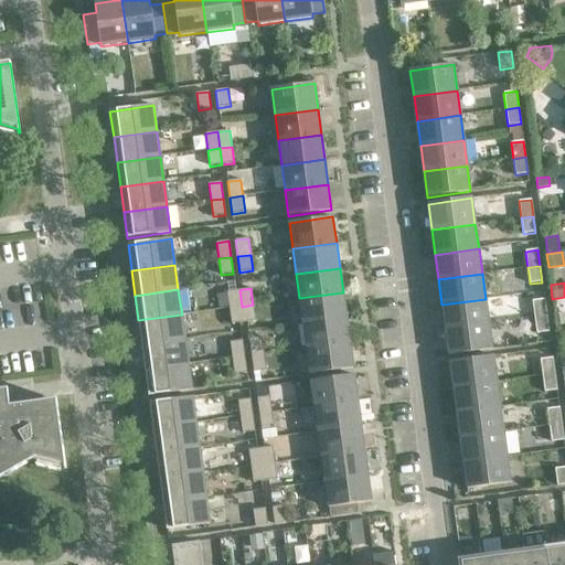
[(242,307),(240,290),(227,291),(230,308),(242,307)]
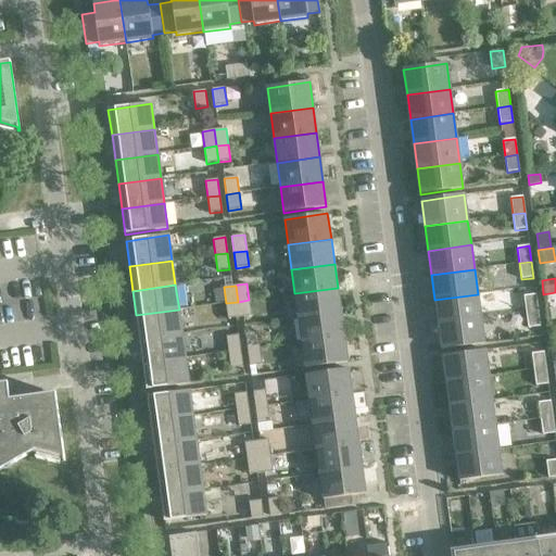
[(341,313),(338,288),(294,293),(298,318),(341,313)]
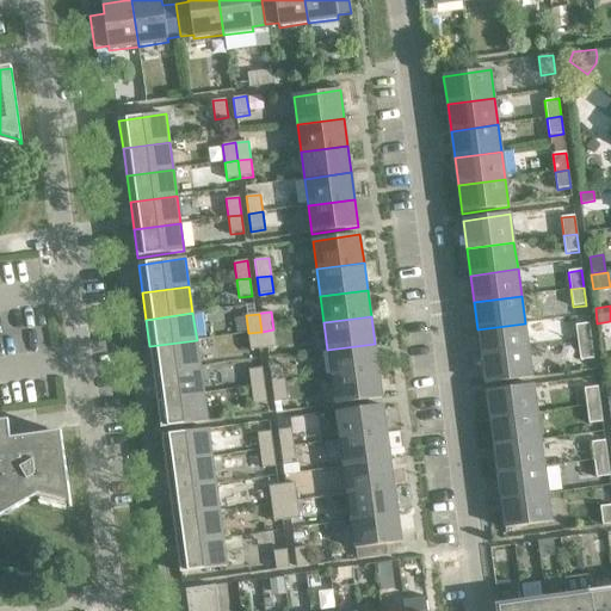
[(529,350),(525,323),(477,329),(481,357),(529,350)]
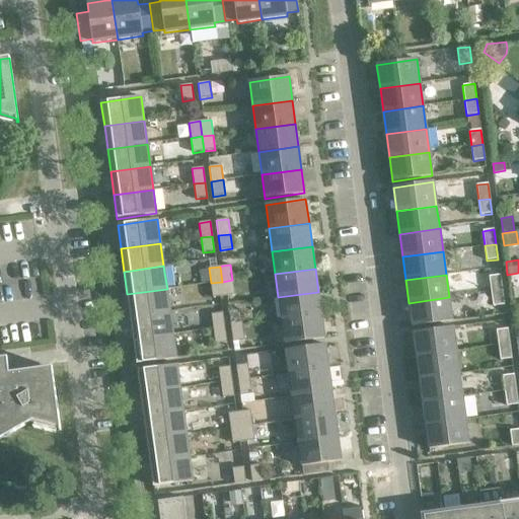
[(503,290),(500,275),(489,277),(491,292),(503,290)]
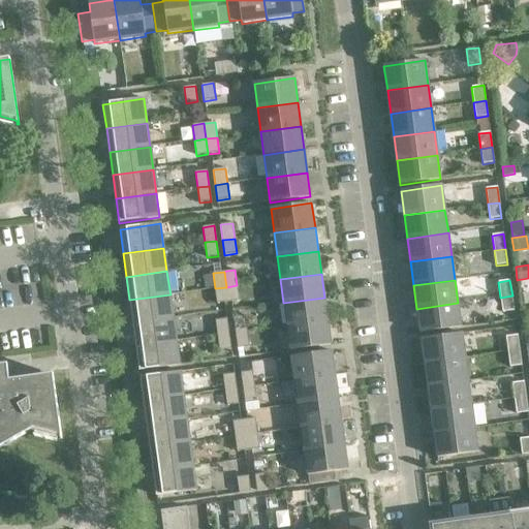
[(239,301),(237,285),(226,287),(228,303),(239,301)]
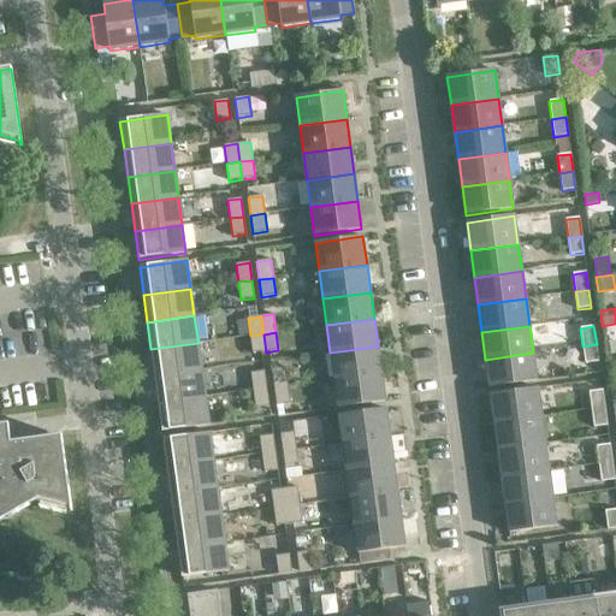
[(266,353),(264,335),(250,336),(253,354),(266,353)]
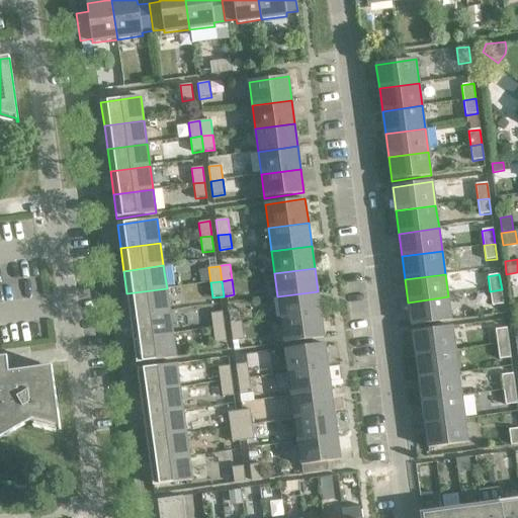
[(517,287),(516,286),(508,287),(510,298),(517,296),(517,287)]
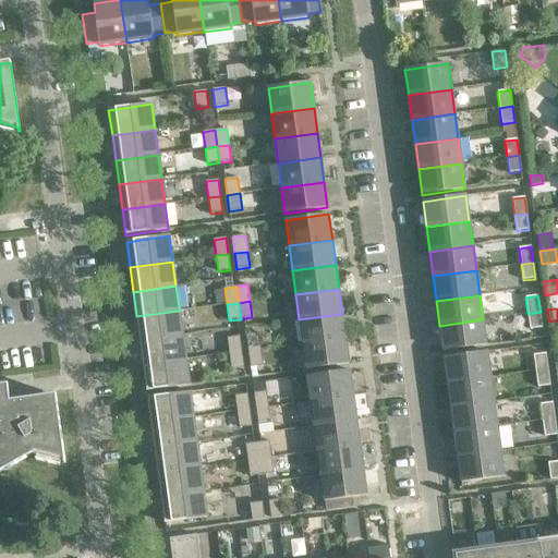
[(183,336),(180,311),(136,316),(140,341),(183,336)]
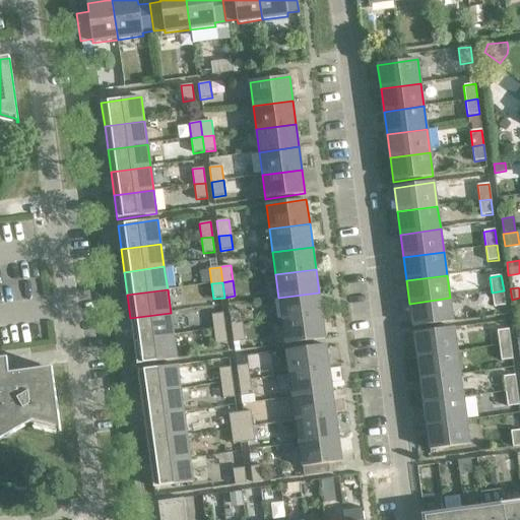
[(506,306),(504,290),(492,293),(494,307),(506,306)]
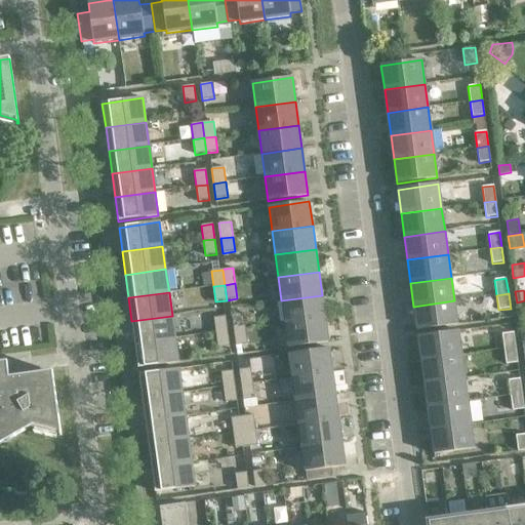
[(325,318),(322,295),(281,300),(285,324),(325,318)]
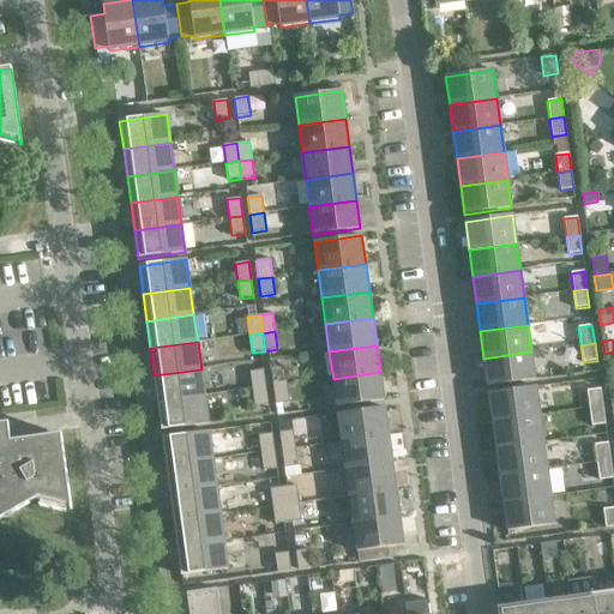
[(535,380),(531,351),(483,359),(488,386),(535,380)]
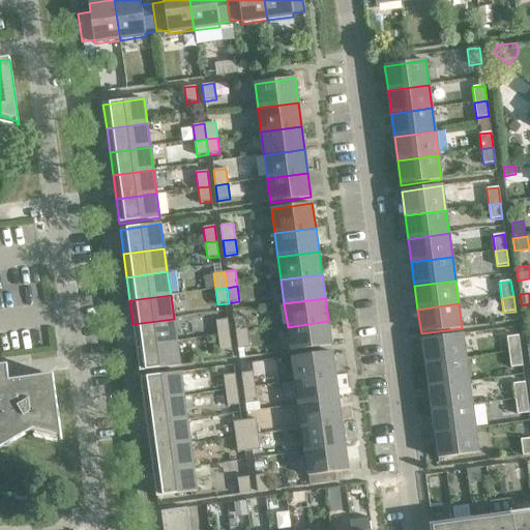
[(245,317),(234,319),(236,333),(247,332),(245,317)]
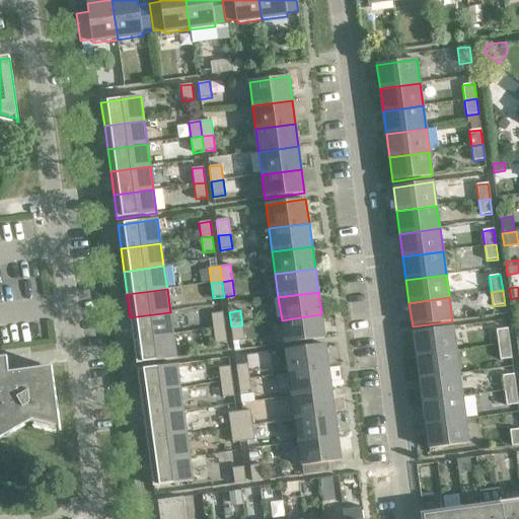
[(173,335),(170,312),(130,317),(133,341),(173,335)]
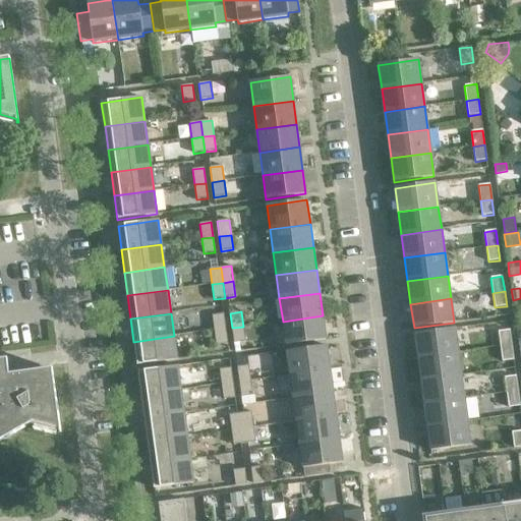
[(226,329),(224,313),(212,315),(214,331),(226,329)]
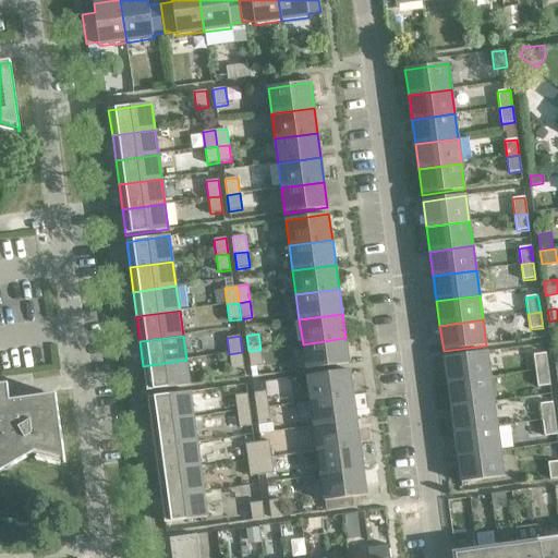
[(349,364),(346,338),(303,344),(306,370),(349,364)]
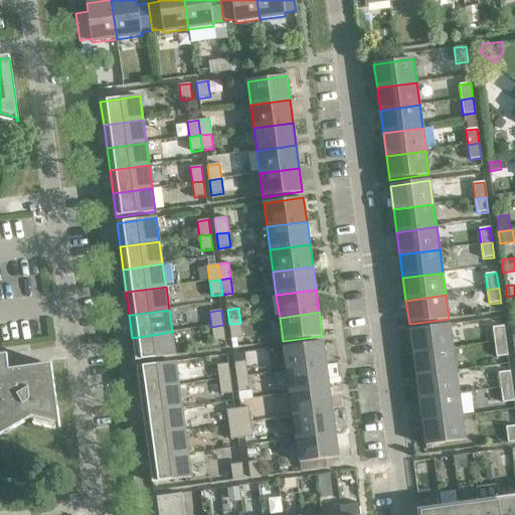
[(242,338),(240,323),(229,324),(231,339),(242,338)]
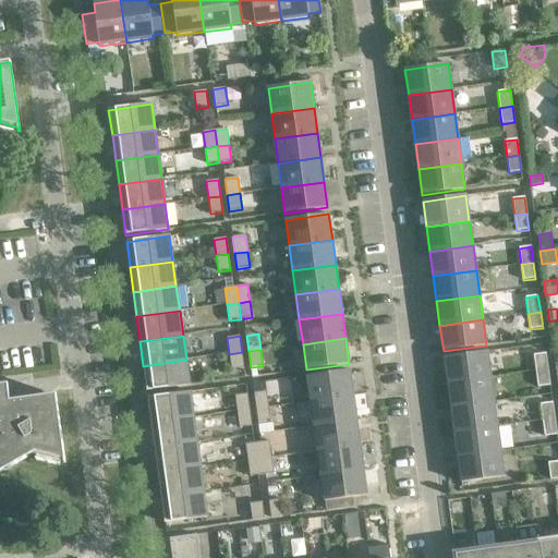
[(244,368),(242,352),(229,354),(231,371),(244,368)]
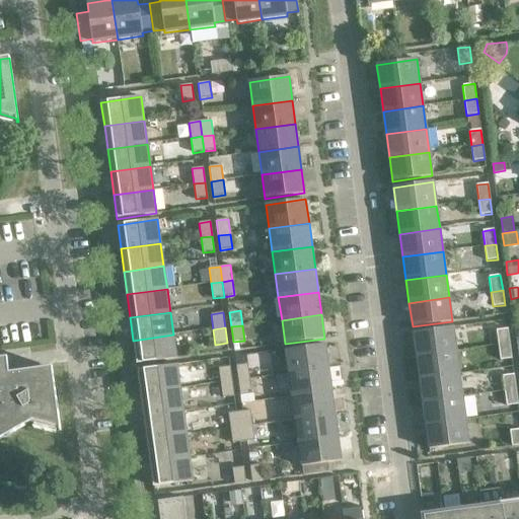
[(413,332),(417,357),(456,351),(453,327),(413,332)]
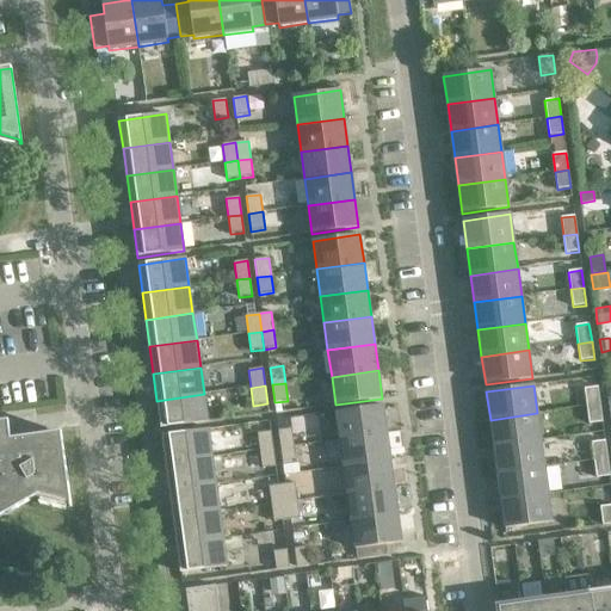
[(600,405),(598,387),(584,389),(586,407),(600,405)]
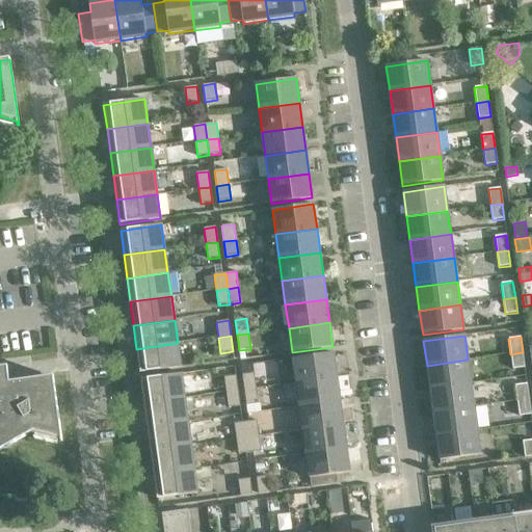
[(181,368),(178,343),(136,349),(140,373),(181,368)]
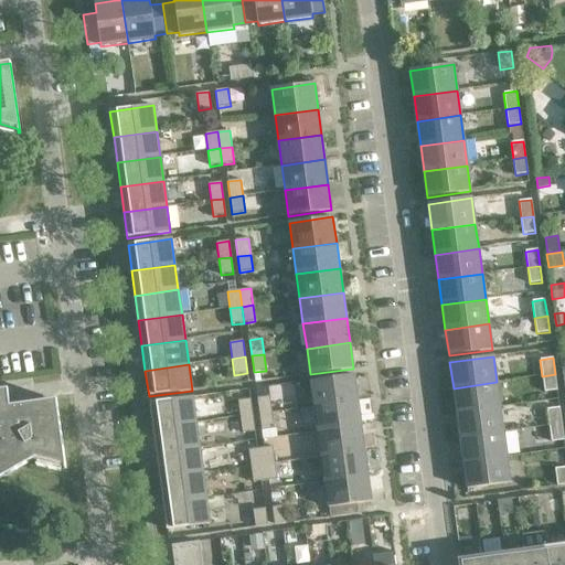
[(557,391),(555,374),(542,376),(544,393),(557,391)]
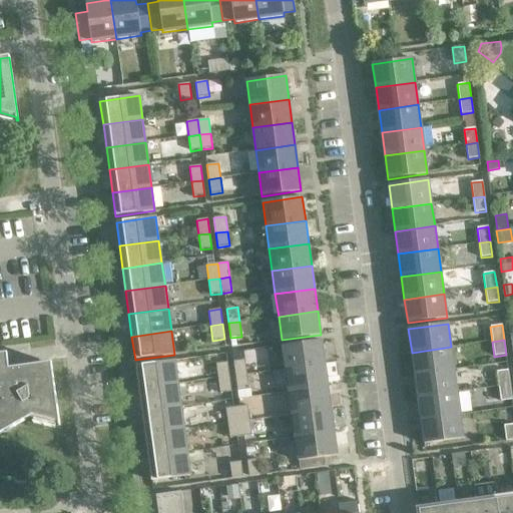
[(283,346),(286,370),(325,364),(322,341),(283,346)]
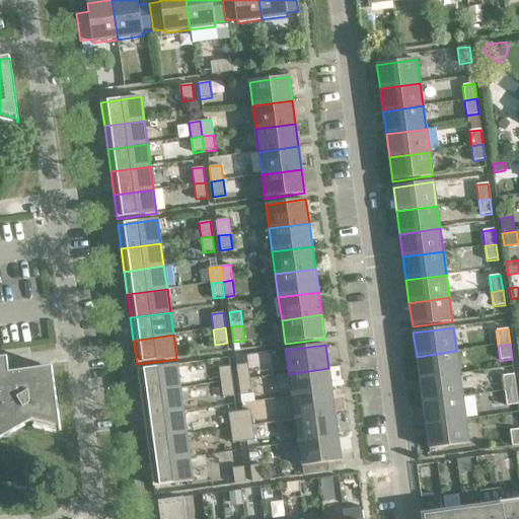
[(459,374),(456,351),(417,357),(420,379),(459,374)]
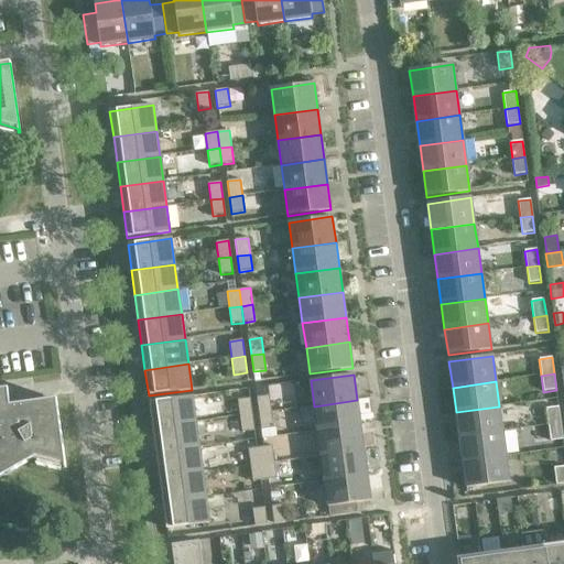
[(13,410),(11,393),(0,394),(0,484),(39,462),(67,469),(67,473),(69,473),(60,403),(13,410)]
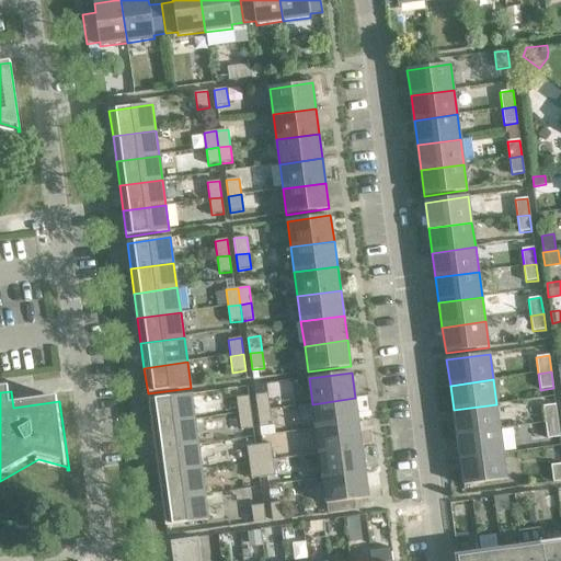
[(267,393),(255,396),(258,412),(270,410),(267,393)]
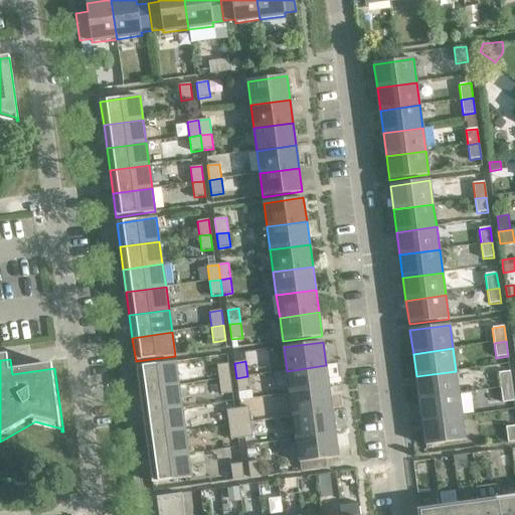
[(136,367),(140,391),(179,385),(176,362),(136,367)]
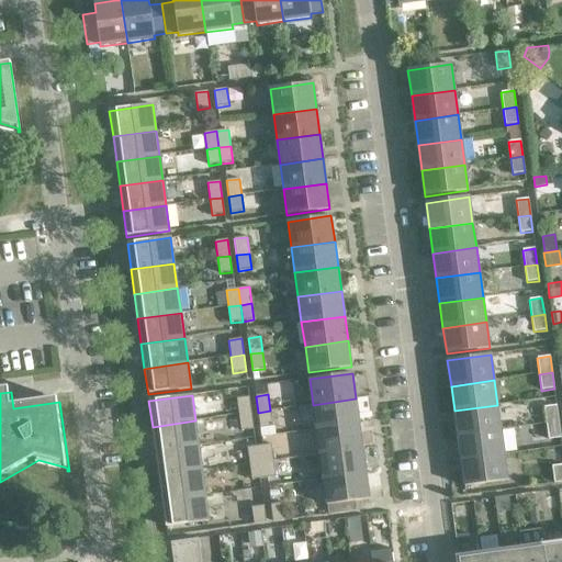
[(251,413),(249,397),(236,398),(238,415),(251,413)]
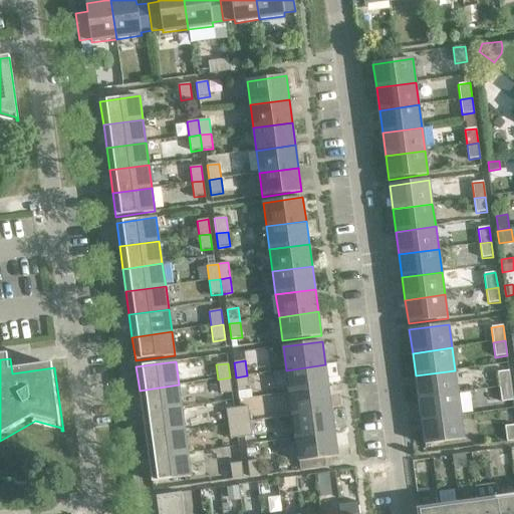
[(328,388),(325,364),(286,370),(289,393),(328,388)]
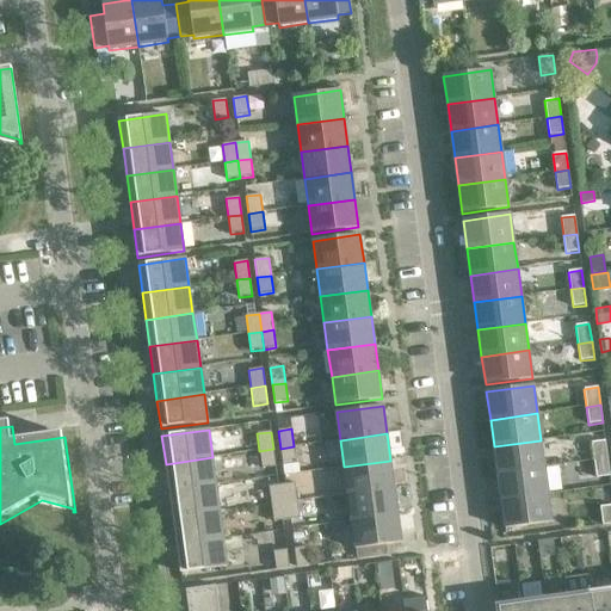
[(544,468),(541,440),(494,446),(498,474),(544,468)]
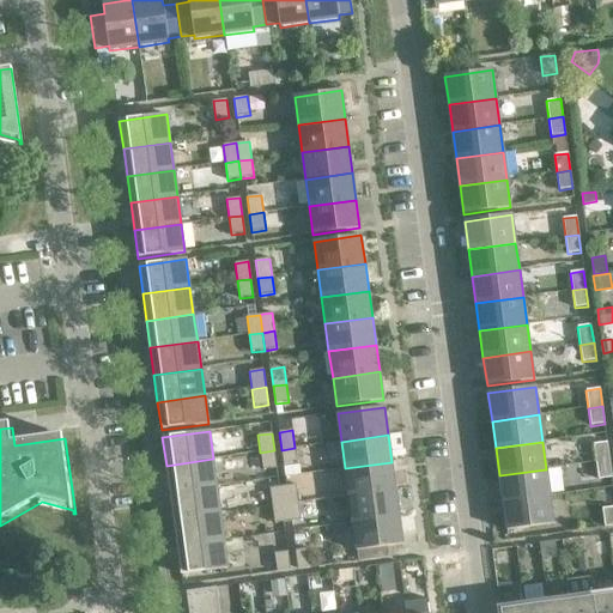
[(610,460),(607,442),(593,444),(595,462),(610,460)]
